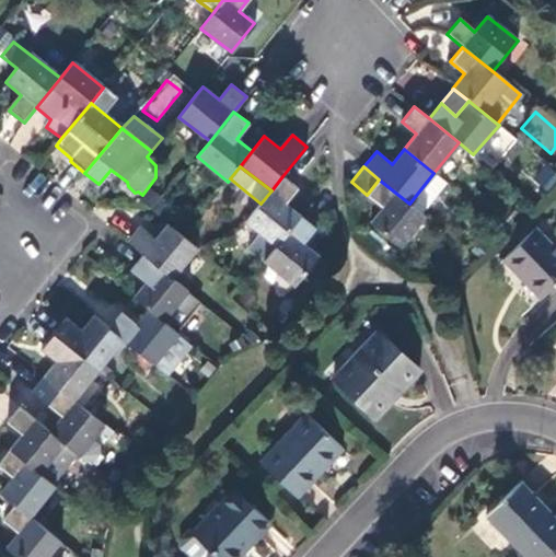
[(542,195),(555,181),(540,166),(526,182),(542,195)]
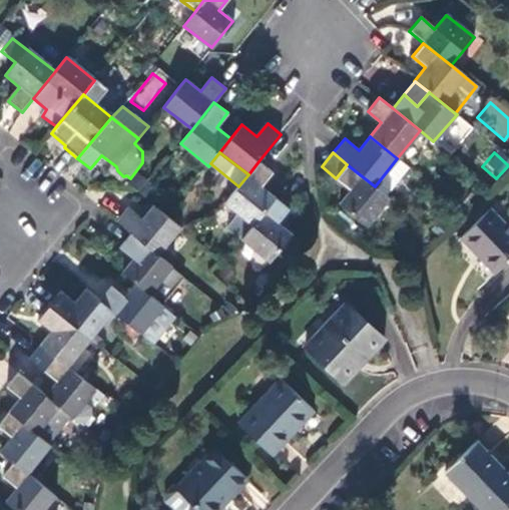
[(384,194),(408,167),(397,158),(375,186),(384,194)]
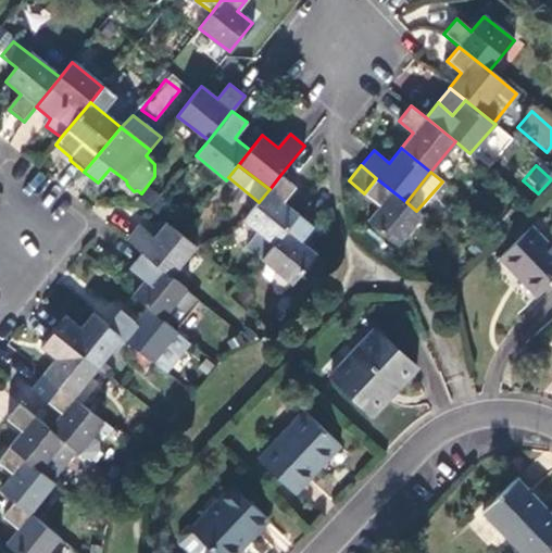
[(296,187),(280,175),(270,189),(259,202),(245,220),(259,233),(247,247),(262,259),(299,214),(284,201),(296,187)]
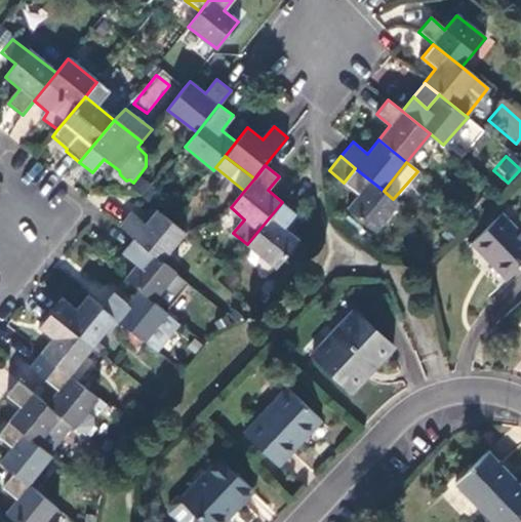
[(374,231),(397,202),(393,199),(384,191),(355,168),(344,183),(358,194),(347,207),(374,231)]
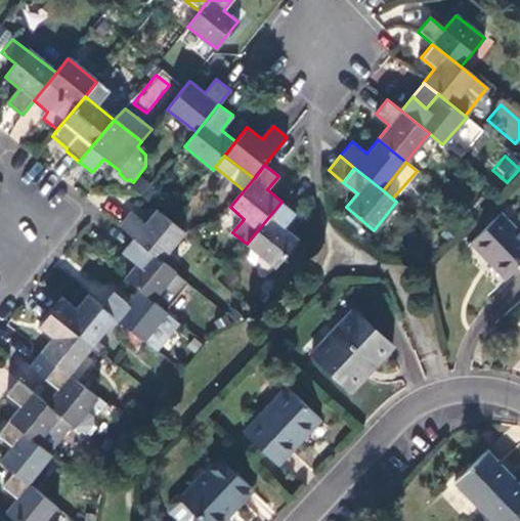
[(295,213),(282,202),(247,244),(274,267),(298,239),(285,227),(295,213)]
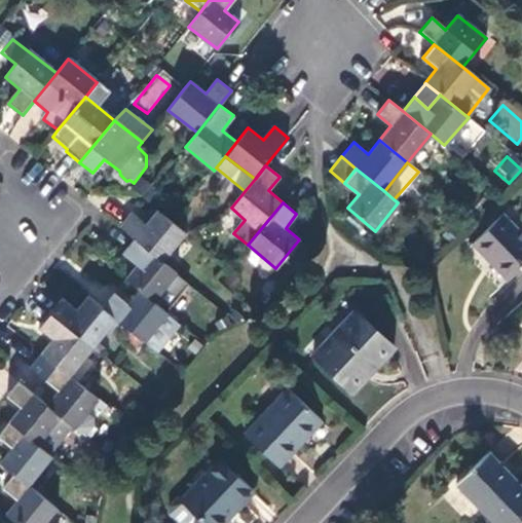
[(161,262),(186,233),(171,222),(157,211),(145,224),(132,214),(119,228),(134,239),(161,262)]
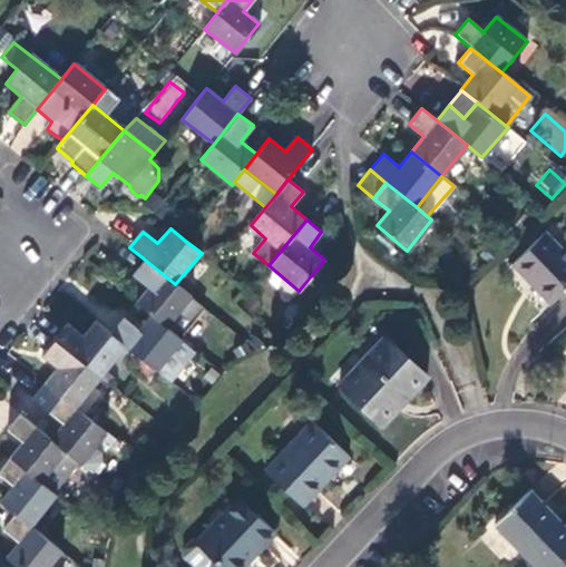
[(539,236),(507,269),(546,309),(565,289),(565,264),(559,257),(539,236)]
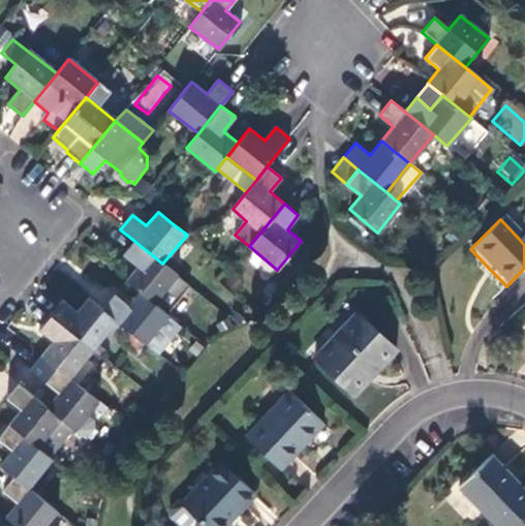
[(165,315),(188,287),(176,277),(177,276),(162,264),(134,241),(123,255),(136,267),(125,281),(140,294),(154,305),(165,315)]
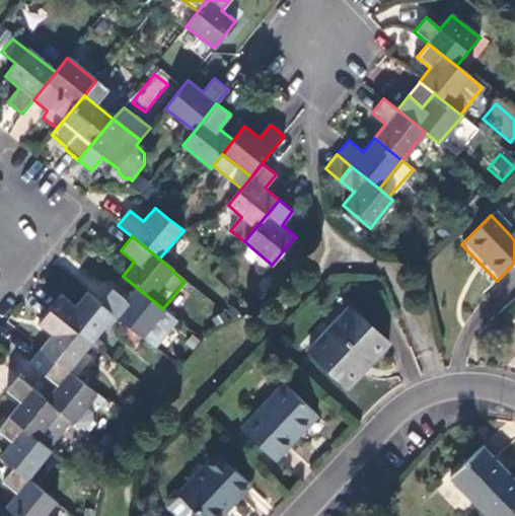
[(155,349),(177,321),(162,309),(151,299),(137,288),(126,301),(112,290),(100,304),(114,315),(155,349)]
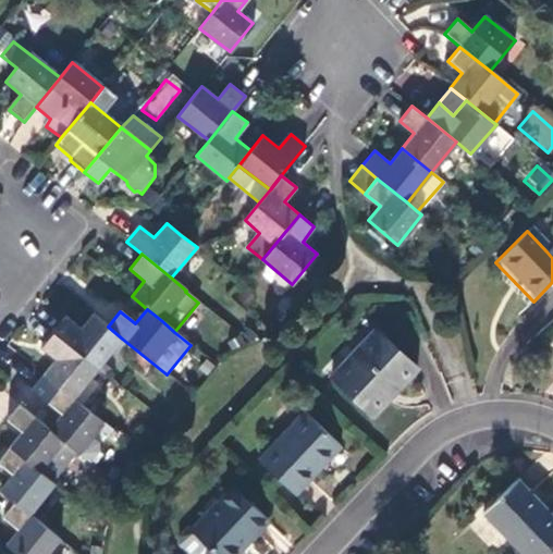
[(66,317),(53,332),(98,369),(122,339),(108,327),(93,314),(81,329),(66,317)]
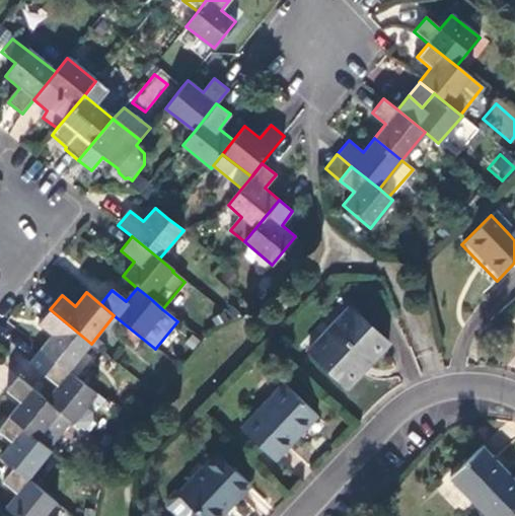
[(68,373),(91,344),(50,309),(39,323),(53,335),(40,349),(42,351),(68,373)]
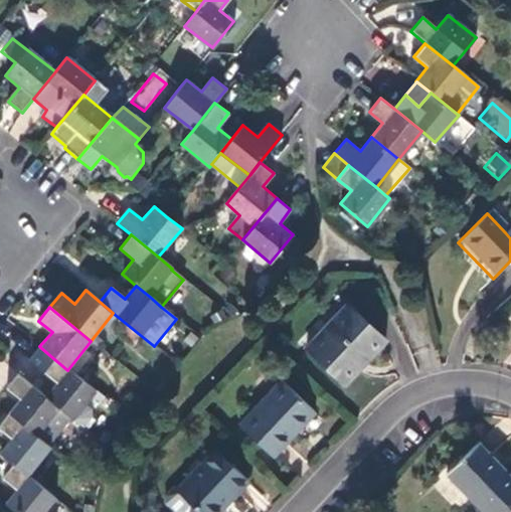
[(344,307),(305,349),(343,385),(382,343),(344,307)]
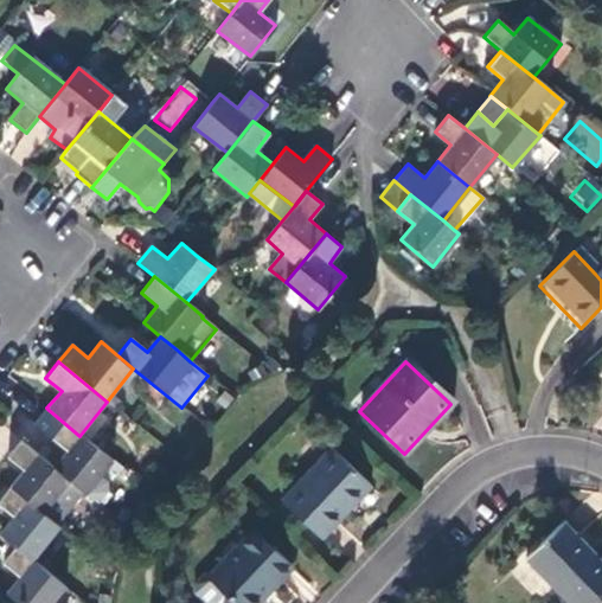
[(102,474),(113,463),(79,436),(49,410),(36,424),(66,451),(52,468),(87,495),(98,505),(108,493),(109,480),(102,474)]
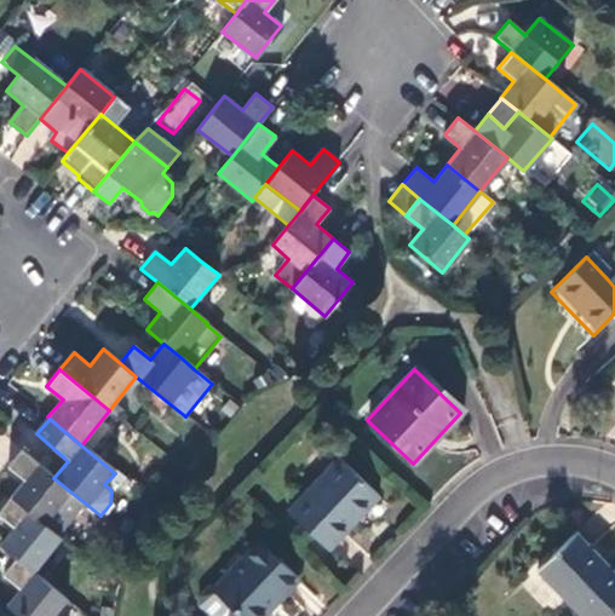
[(24,481),(10,498),(61,539),(88,506),(53,478),(21,450),(9,467),(24,481)]
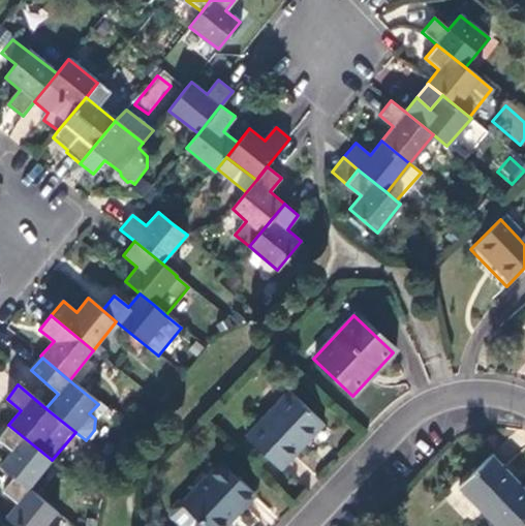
[(285,395),(244,440),(278,471),(320,427),(285,395)]
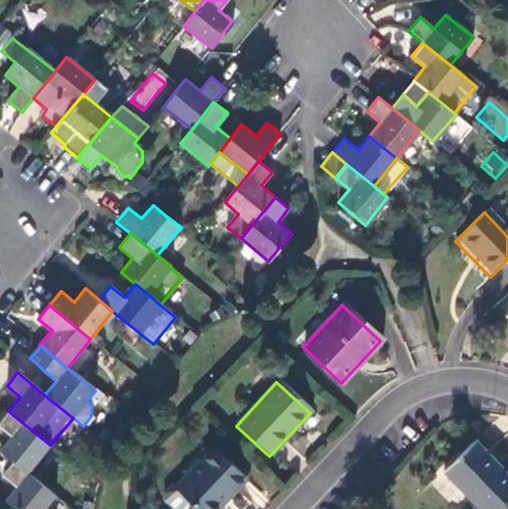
[(27,473),(50,445),(8,411),(0,422),(0,427),(11,436),(0,451),(13,462),(27,473)]
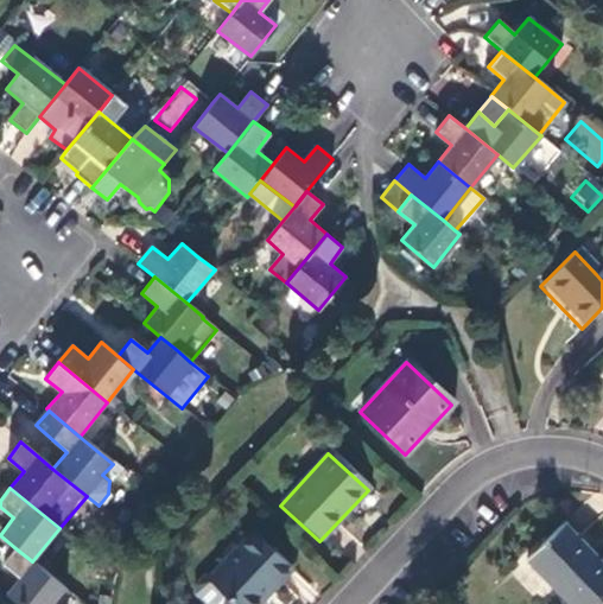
[(602,603),(602,573),(560,529),(522,565),(560,603),(602,603)]
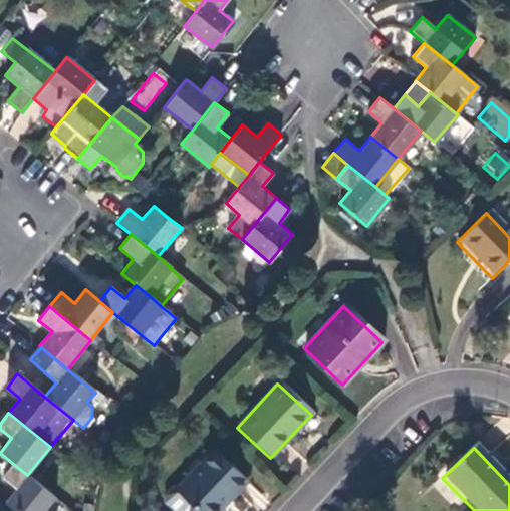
[(215,510),(243,483),(212,453),(173,495),(168,491),(159,498),(159,507),(163,510),(215,510)]
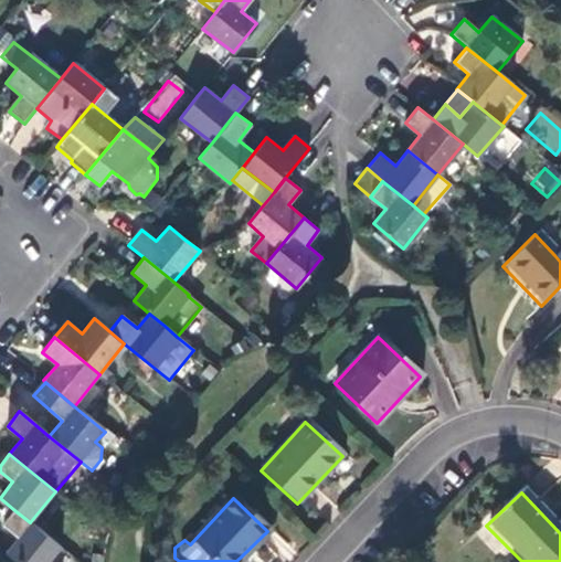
[(48,561),(60,548),(30,522),(14,510),(2,526),(18,538),(6,553),(16,561),(48,561)]
